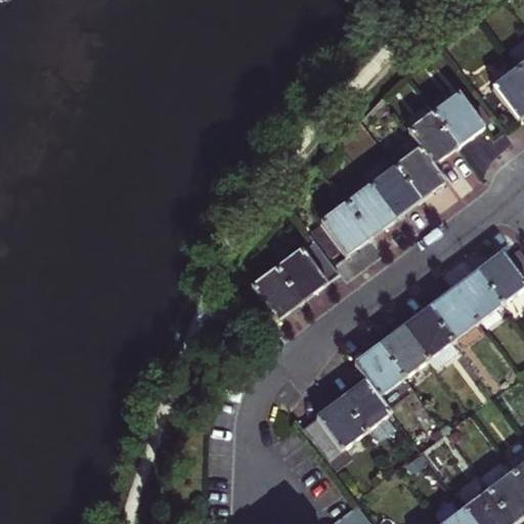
[(523,118),(523,79),(518,72),(494,89),(519,122),(523,118)]
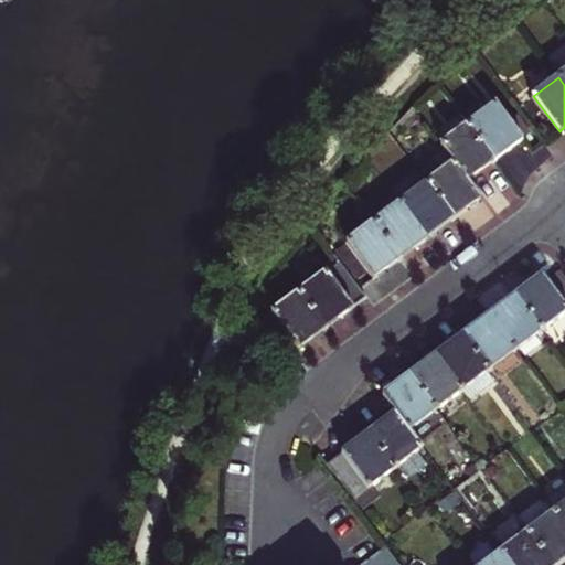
[(497,107),(473,125),(500,161),(523,144),(497,107)]
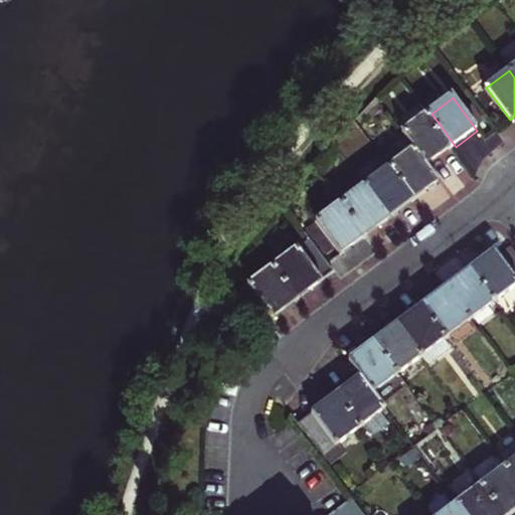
[(456,147),(432,114),(404,133),(417,150),(430,166),(456,147)]
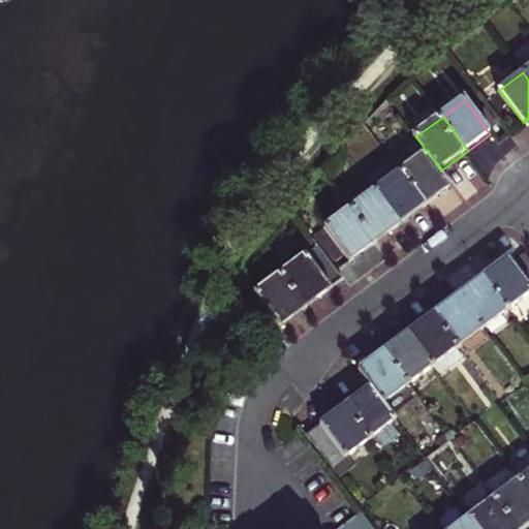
[(429,154),(404,173),(428,205),(454,186),(441,170),(429,154)]
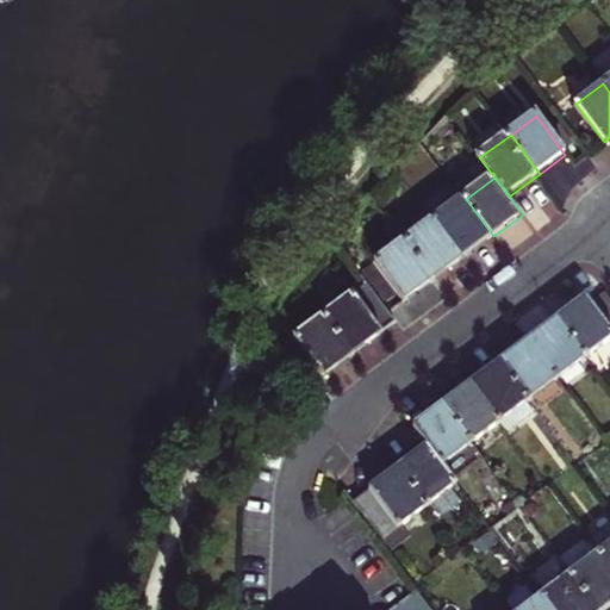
[(466,199),(437,221),(466,257),(493,236),(466,199)]
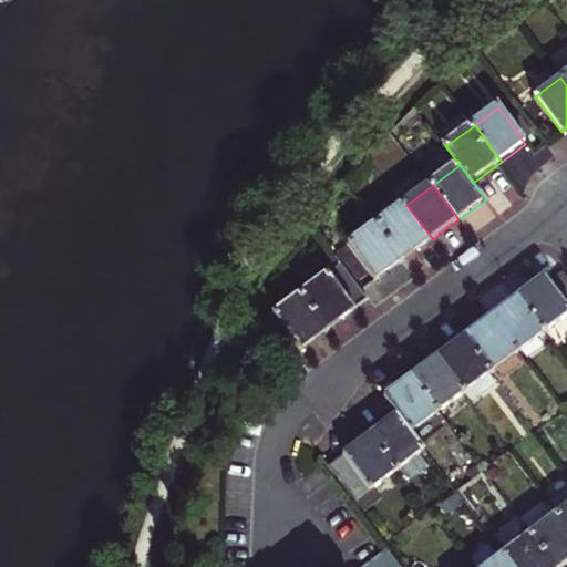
[(433,239),(406,205),(380,226),(405,259),(433,239)]
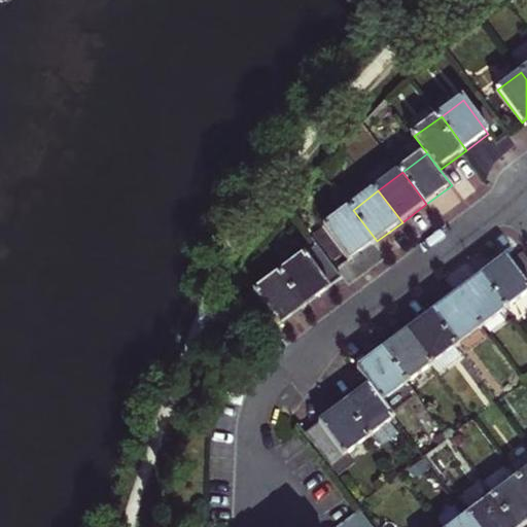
[(377,241),(353,210),(326,230),(346,255),(350,261),(377,241)]
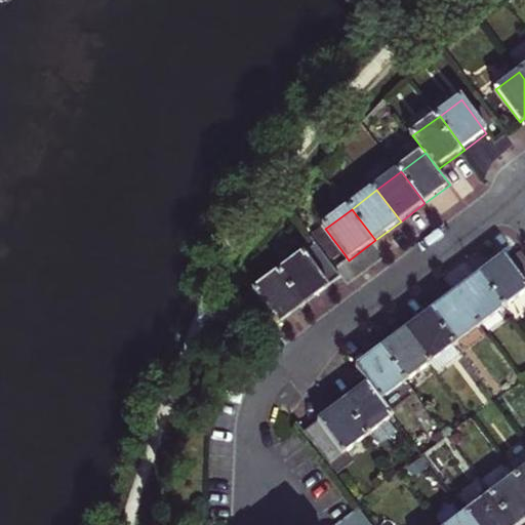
[(345,254),(325,229),(317,236),(335,261),(345,254)]
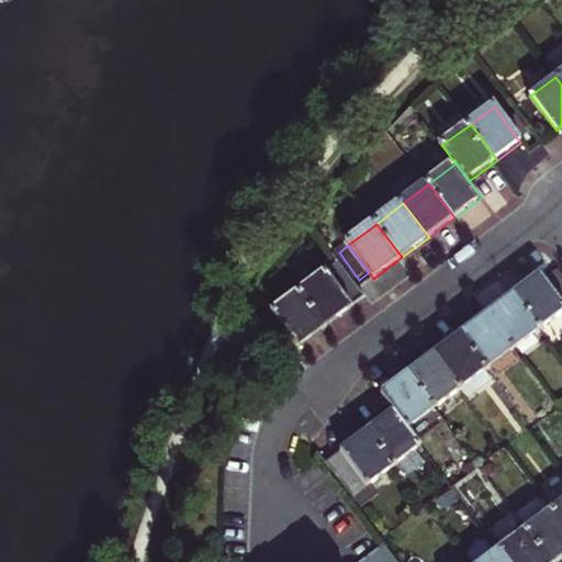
[(299,294),(325,328),(366,299),(339,263),(299,294)]
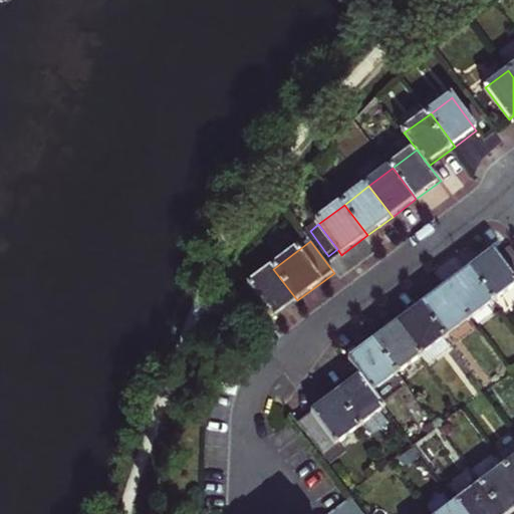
[(496,253),(513,276),(513,250),(509,243),(496,253)]
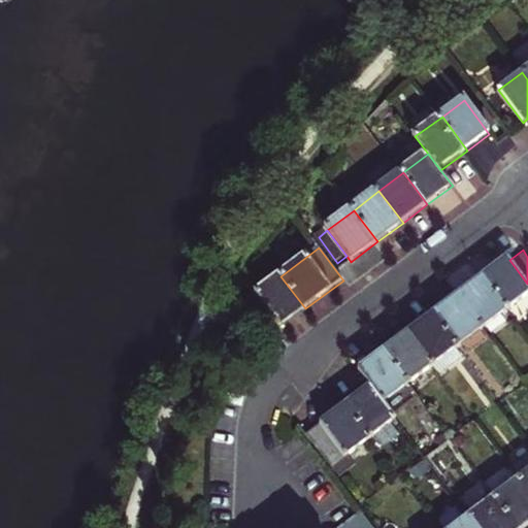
[(506,255),(482,273),(506,307),(527,291),(527,284),(509,260),(506,255)]
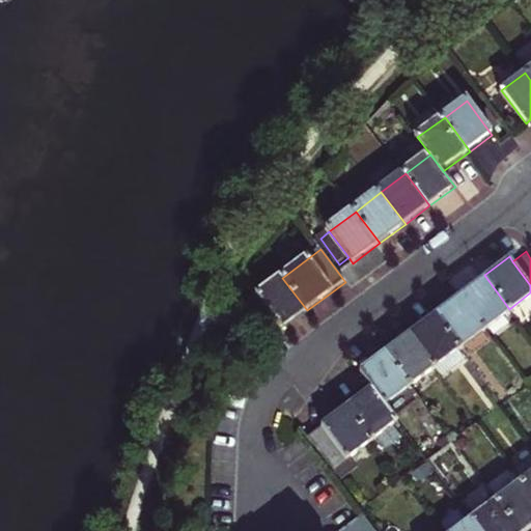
[(484,275),(458,294),(483,328),(509,309),(484,275)]
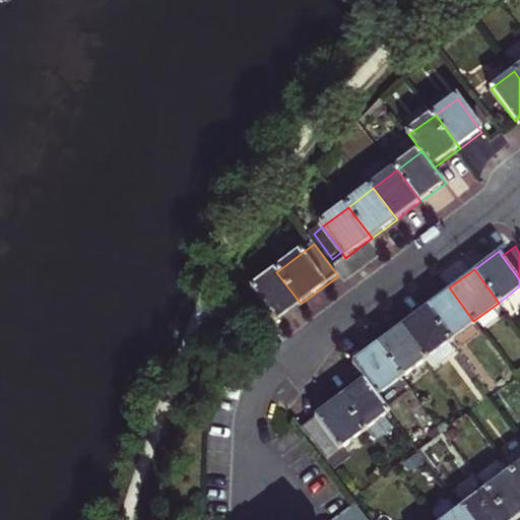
[(301,304),(276,272),(252,291),(275,323),(301,304)]
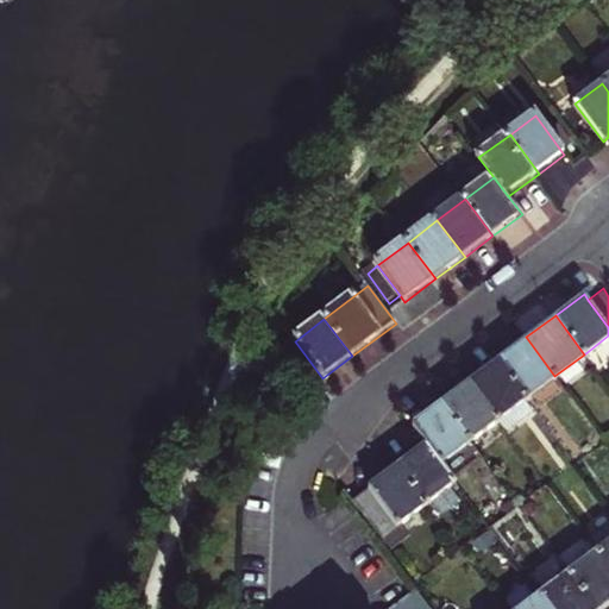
[(526,337),(497,358),(526,396),(554,376),(526,337)]
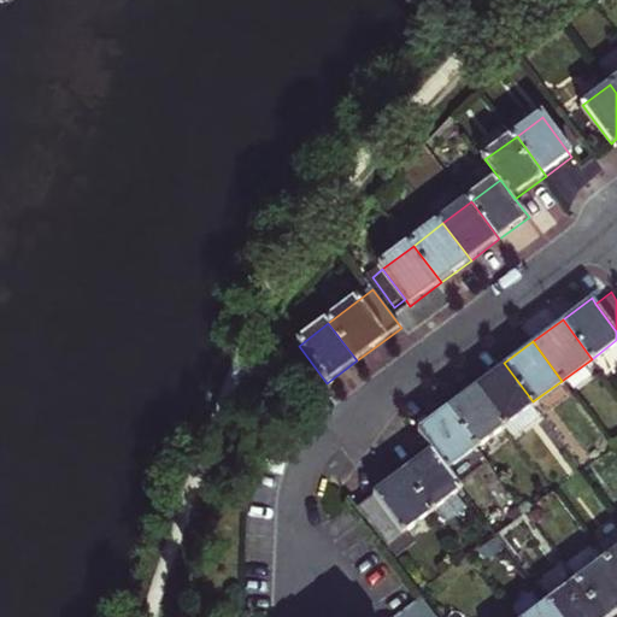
[(504,363),(475,385),(503,423),(533,401),(504,363)]
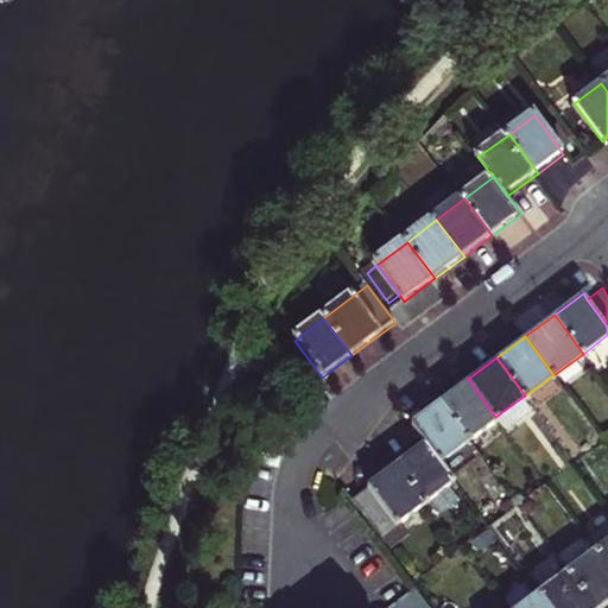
[(468,379),(439,399),(468,438),(495,417),(468,379)]
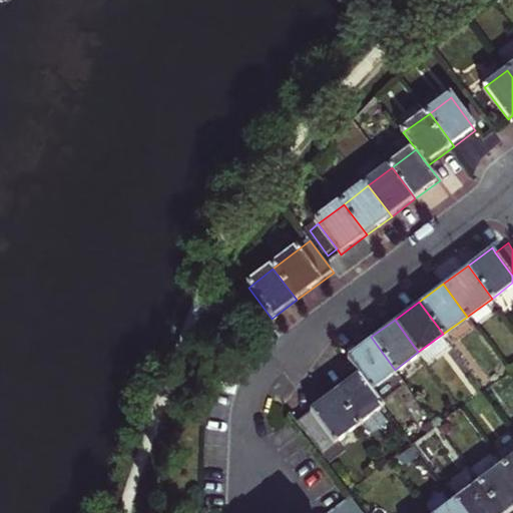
[(418,352),(426,363),(451,345),(443,334),(418,352)]
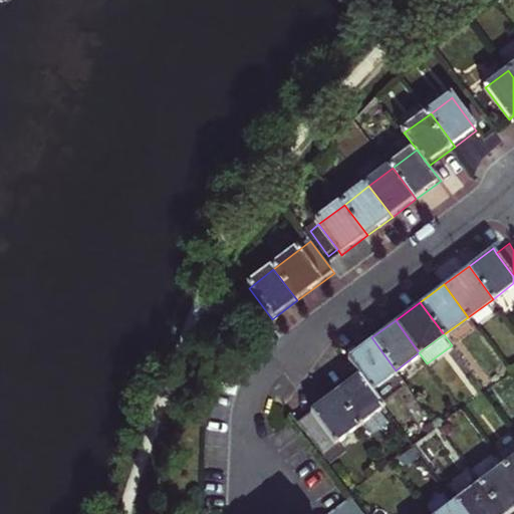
[(370,389),(396,370),(371,337),(346,355),(358,373),(370,389)]
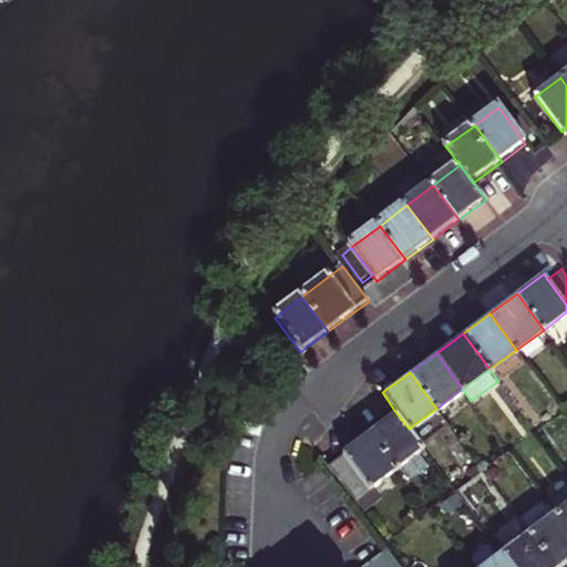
[(395,412),(368,432),(393,465),(421,445),(409,429),(395,412)]
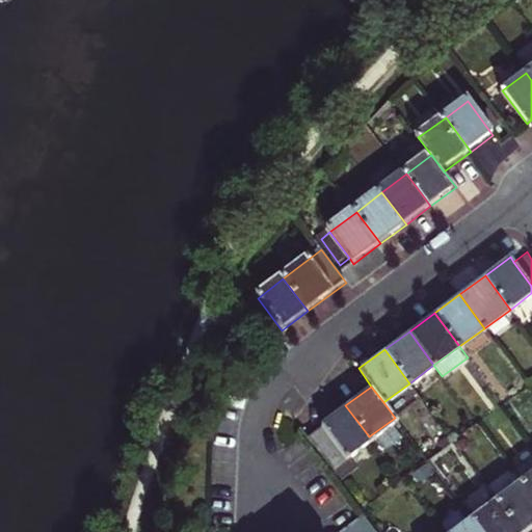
[(306,434),(328,466),(369,436),(345,405),(306,434)]
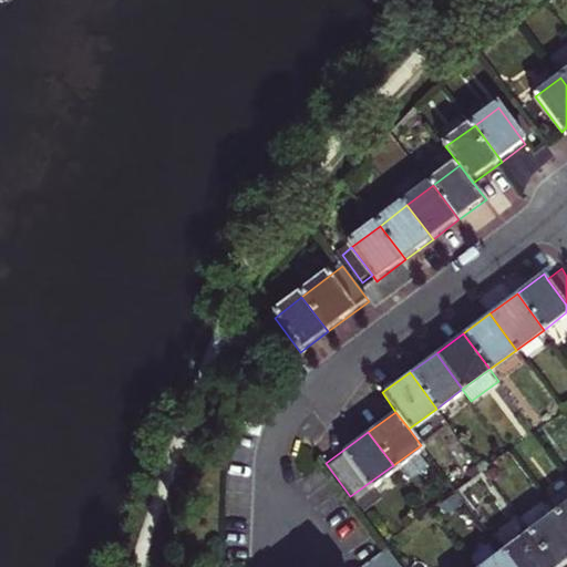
[(566,482),(543,501),(552,512),(566,533),(566,482)]
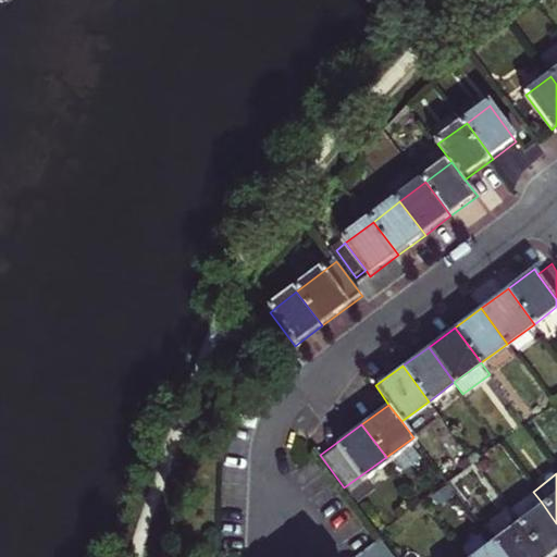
[(556,543),(556,523),(542,503),(517,521),(542,555),(556,543)]
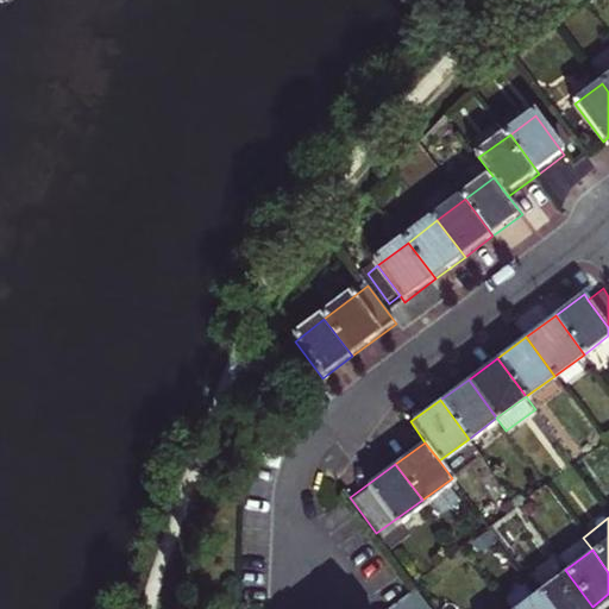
[(548,608),(589,608),(592,607),(565,570),(535,591),(548,608)]
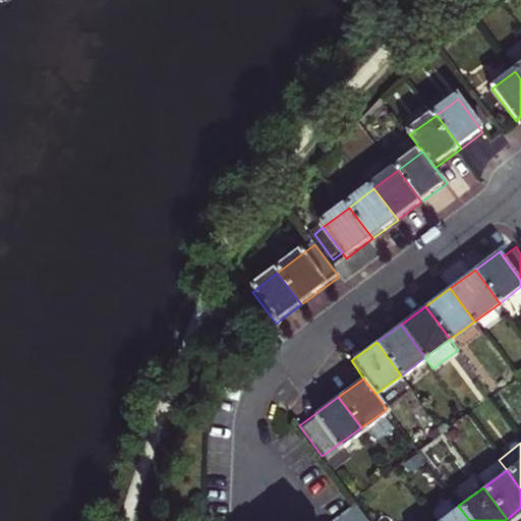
[(469,520),(458,506),(437,520),(469,520)]
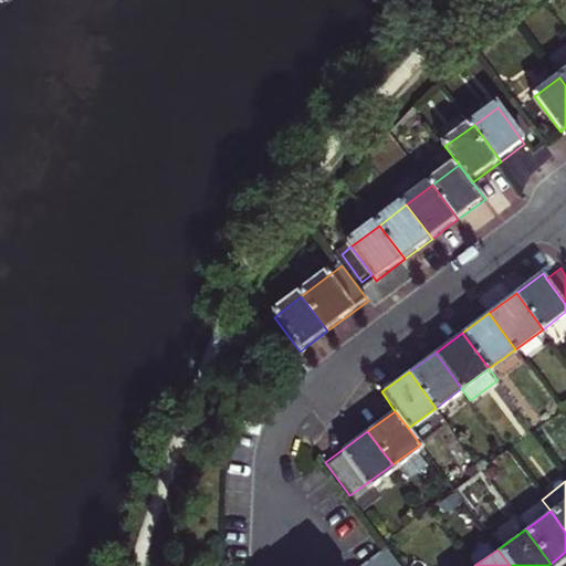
[(402,565),(395,555),(380,565),(402,565)]
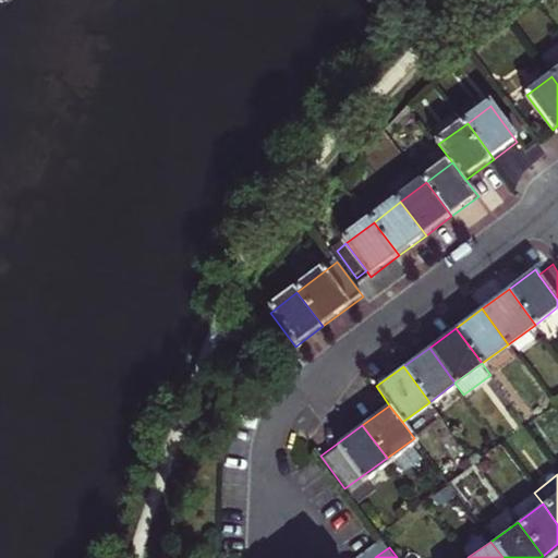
All buildings are outlined.
